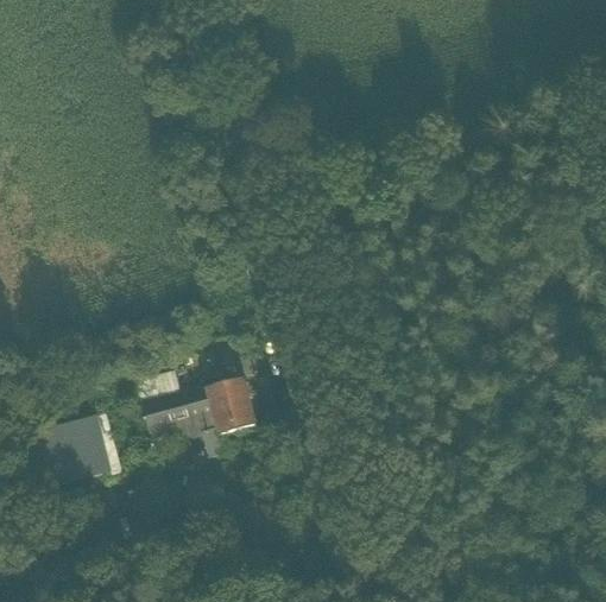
[(172,368),(138,378),(144,401),(178,392),(172,368)]
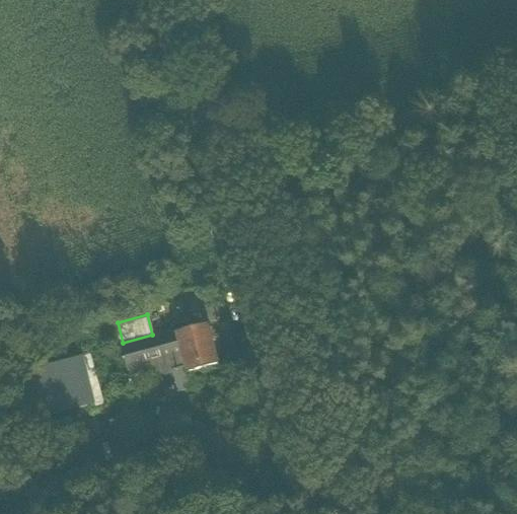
[(190,368),(191,368),(219,360),(208,319),(178,327),(188,363),(190,368)]
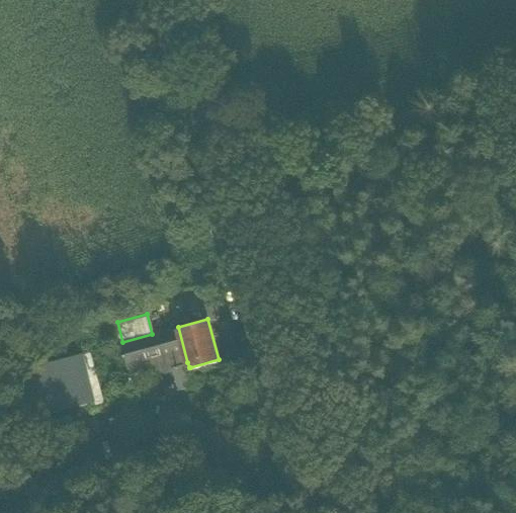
[(152,334),(122,342),(132,377),(175,365),(187,362),(178,327),(152,334)]
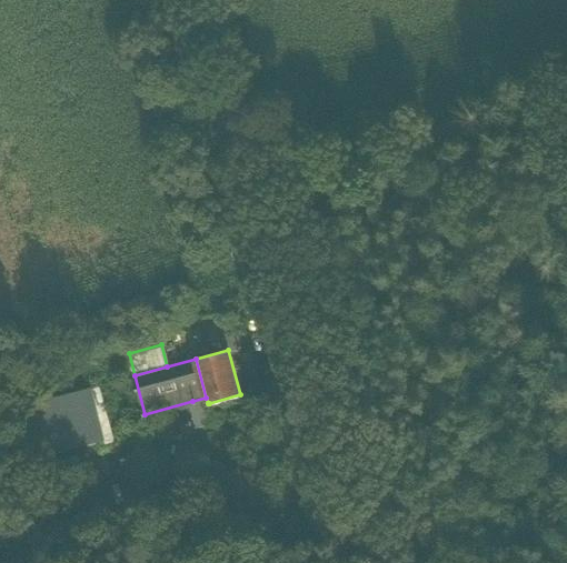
[(100,385),(99,386),(97,376),(88,379),(90,386),(103,439),(113,436),(105,406),(106,405),(100,385)]
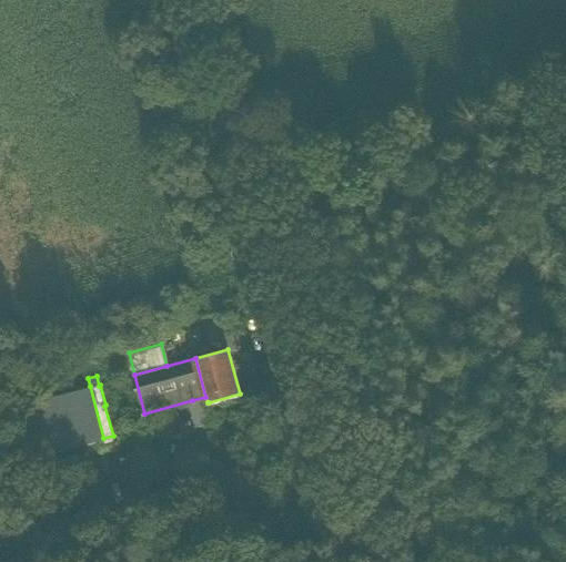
[(90,386),(29,401),(42,452),(103,438),(90,386)]
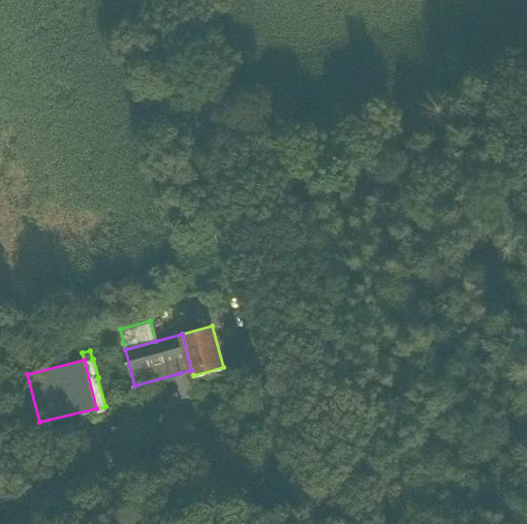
[(193,375),(191,370),(179,373),(184,394),(198,391),(194,375),(193,375)]
